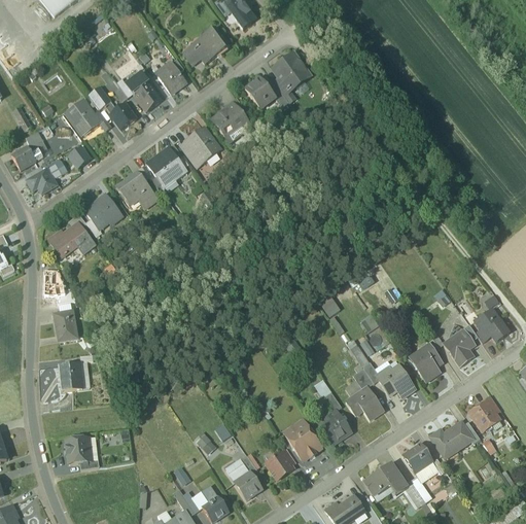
[(41,0),(55,16),(75,0),(41,0)]
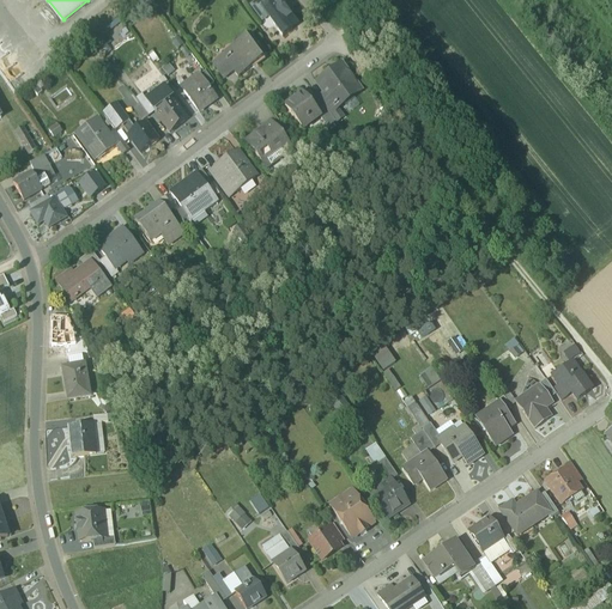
[(256,0),(254,2),(255,4),(254,7),(262,17),(265,17),(270,13),(264,6),(262,5),(266,2),(264,0),(256,0)]
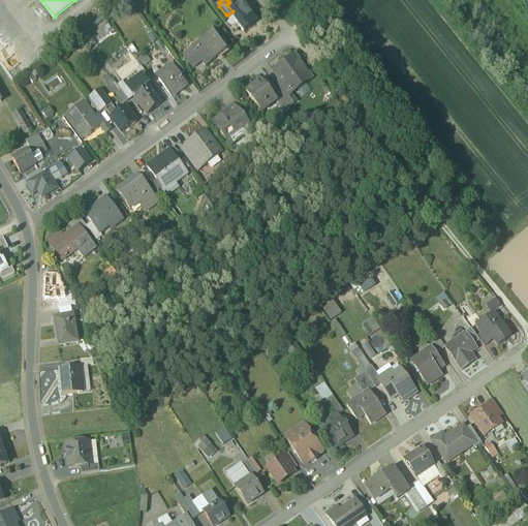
[(231,0),(229,2),(226,4),(227,5),(233,11),(245,28),(245,29),(253,23),(253,22),(251,19),(255,16),(248,7),(252,4),(251,4),(248,0),(231,0)]
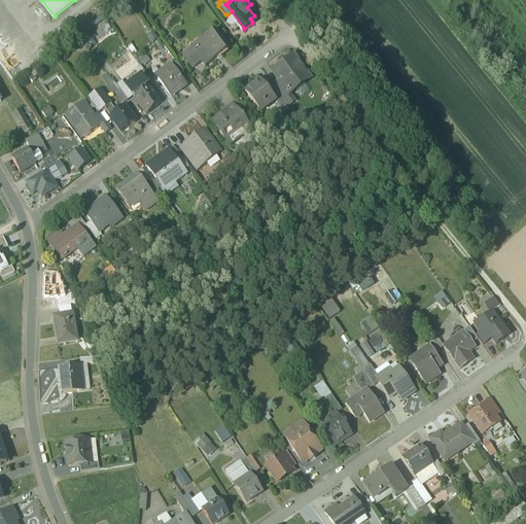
[(97,29),(109,21),(104,12),(92,21),(97,29)]
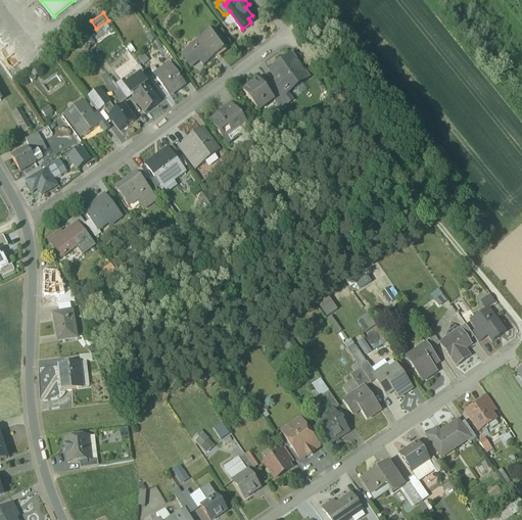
[(216,28),(183,52),(192,64),(200,58),(204,63),(228,45),(216,28)]
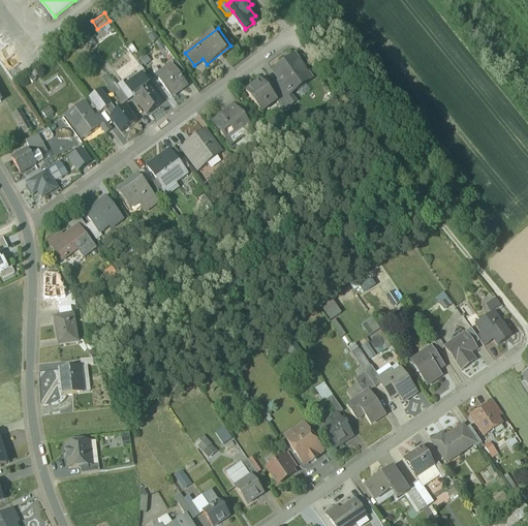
[(296,54),(274,69),(280,79),(290,93),(291,92),(289,90),(300,83),(301,85),(302,85),(301,83),(310,75),(312,78),(312,76),(296,54)]
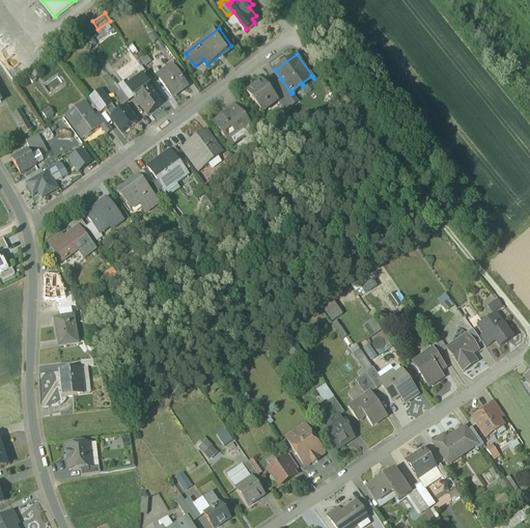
[(143,65),(137,57),(131,62),(137,71),(143,65)]
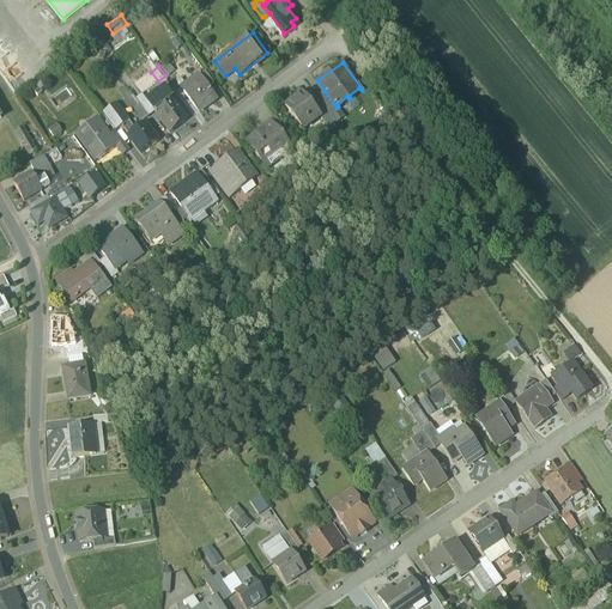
[(206,69),(200,74),(204,79),(204,78),(208,85),(214,81),(206,69)]
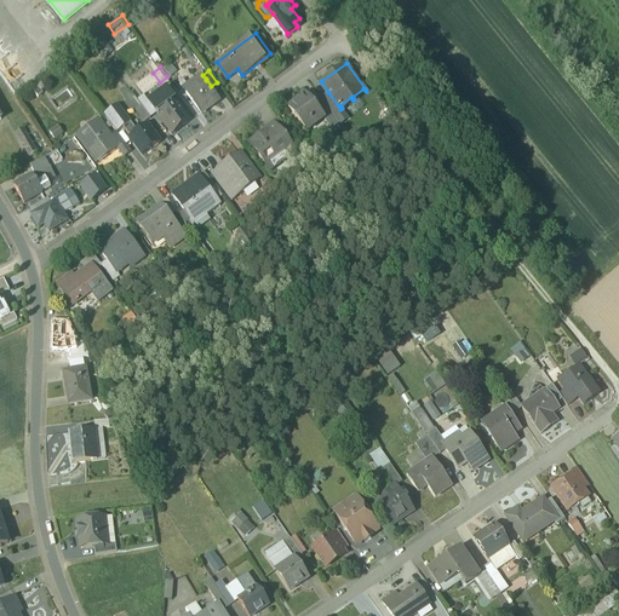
[(211,86),(206,79),(206,80),(196,87),(193,82),(184,88),(201,111),(210,105),(208,104),(218,97),(211,86)]
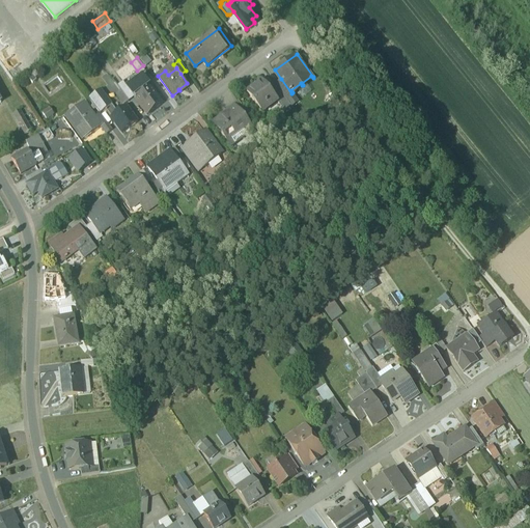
[(262,78),(247,89),(261,108),(276,98),(271,89),(262,78)]
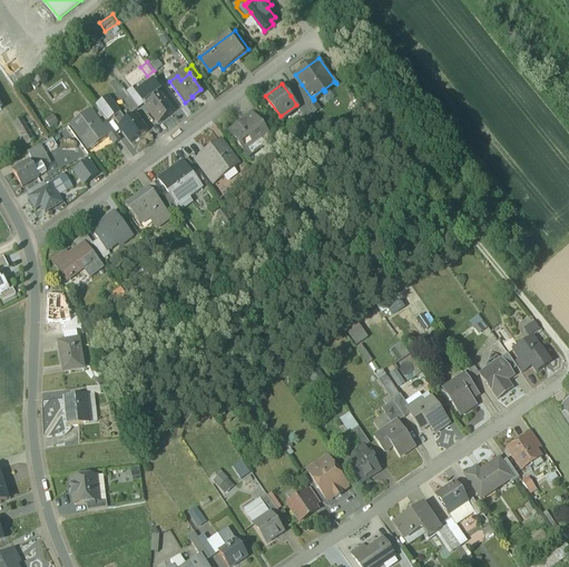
[(313,100),(302,85),(296,89),(297,91),(307,104),(313,100)]
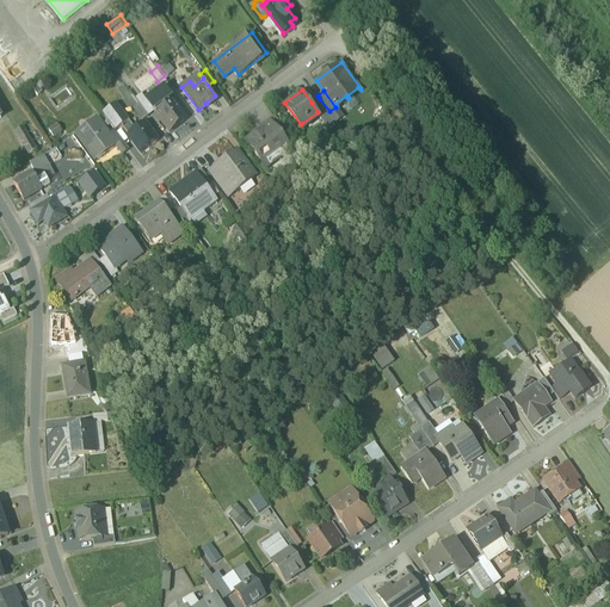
[(166,93),(152,104),(155,110),(156,112),(172,101),(166,93)]
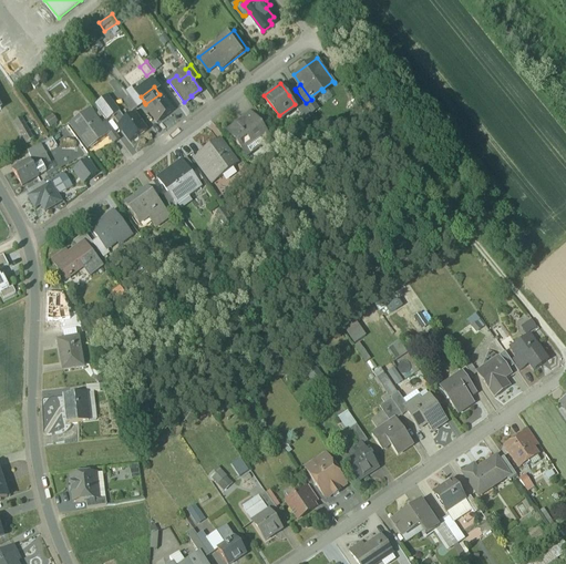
[(296,91),(289,95),(295,104),(297,106),(298,109),(306,103),(296,91)]
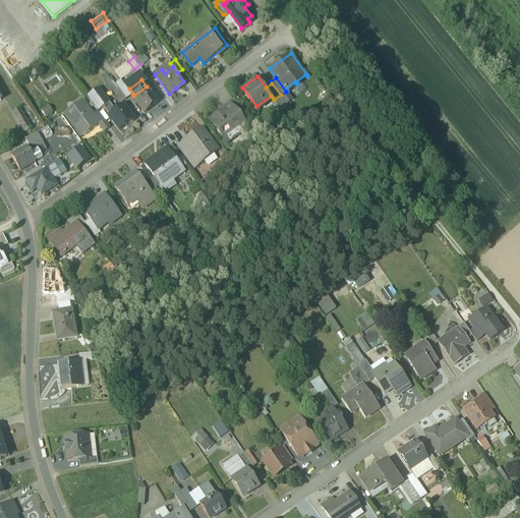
[(147,87),(133,96),(145,111),(160,100),(149,84),(147,87)]
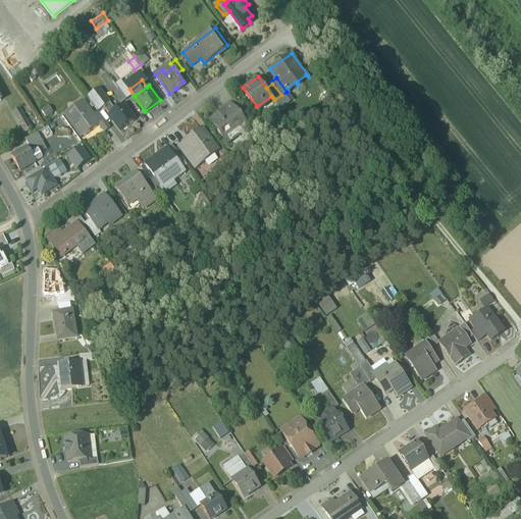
[(107,98),(99,87),(88,95),(99,110),(104,106),(101,102),(107,98)]
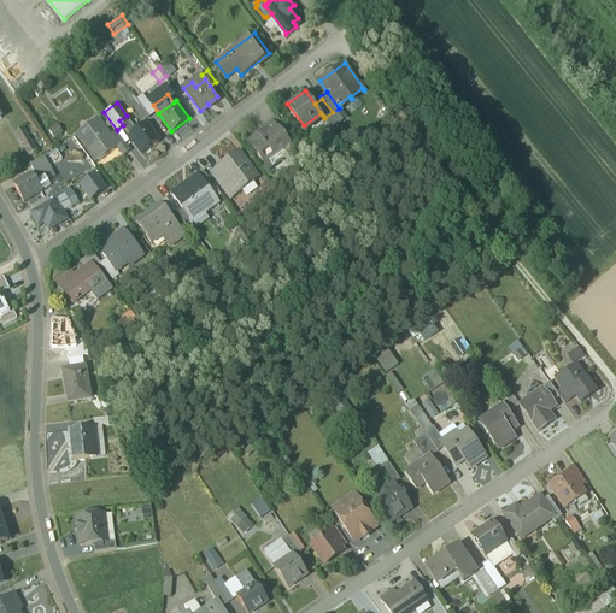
[(151,102),(145,107),(151,116),(157,111),(153,105),(151,102)]
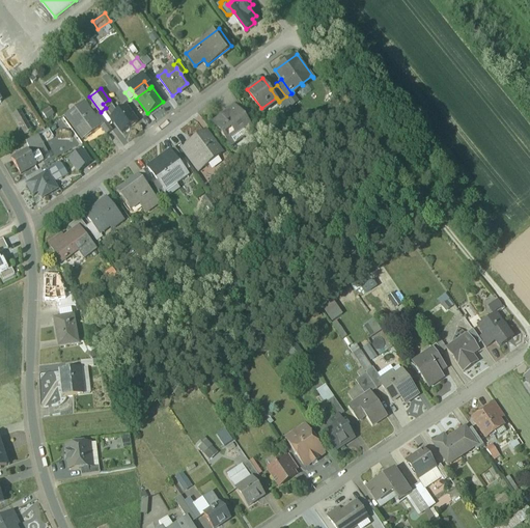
[(122,90),(117,93),(124,104),(130,100),(124,92),(122,90)]
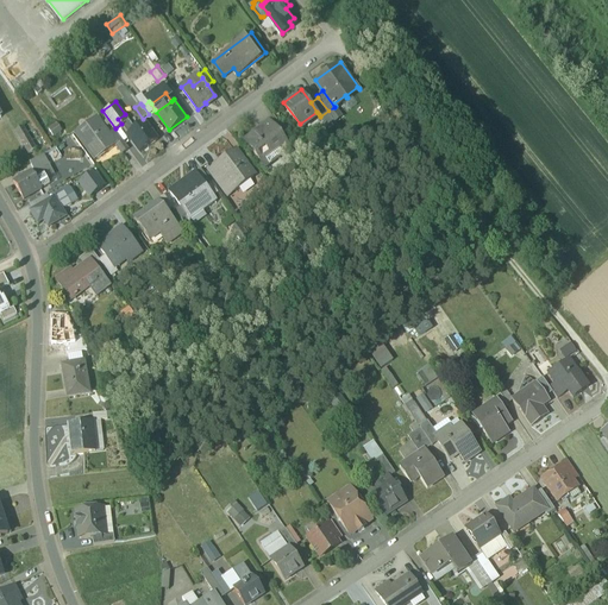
[(274,113),(261,124),(263,127),(269,134),(277,128),(280,132),(286,128),(274,113)]
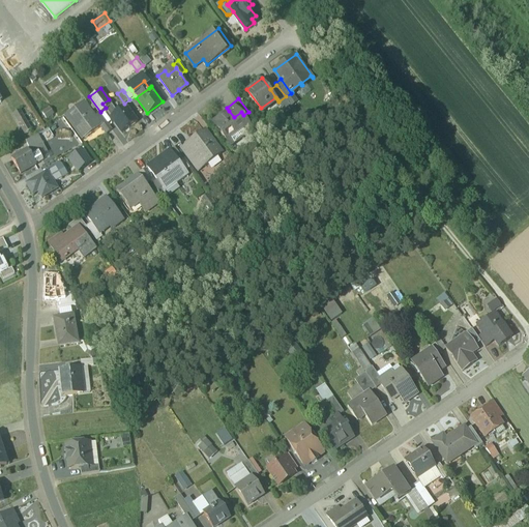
[(118,112),(109,99),(103,104),(106,108),(112,116),(118,112)]
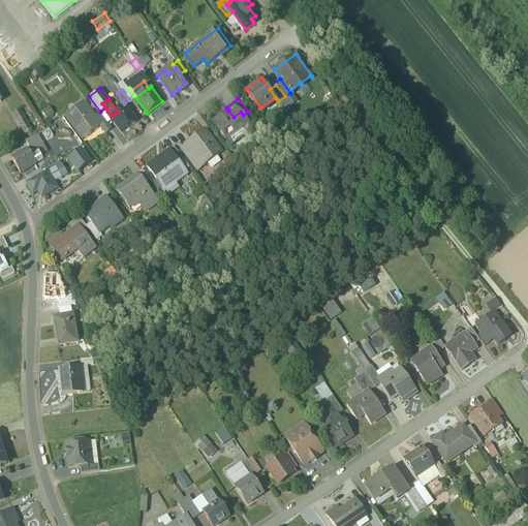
[(100,122),(85,101),(68,114),(80,128),(78,129),(85,138),(101,126),(102,125),(100,122)]
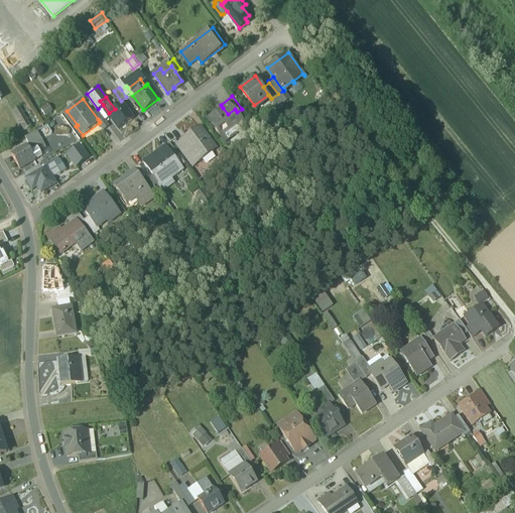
[(109,113),(108,113),(119,128),(134,117),(123,103),(115,109),(109,113)]
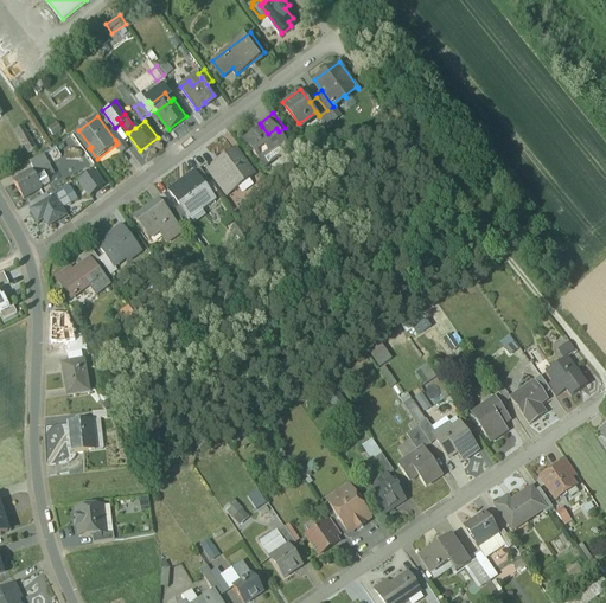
[(36,145),(25,127),(19,130),(30,148),(36,145)]
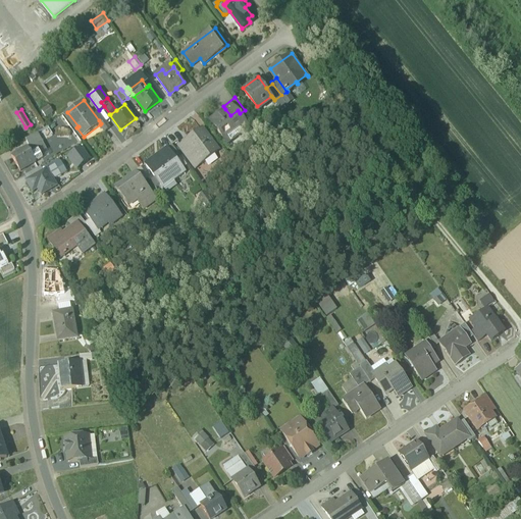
[(230,115),(225,109),(219,114),(218,113),(211,119),(226,141),(241,130),(244,134),(251,130),(240,113),(238,110),(230,115)]
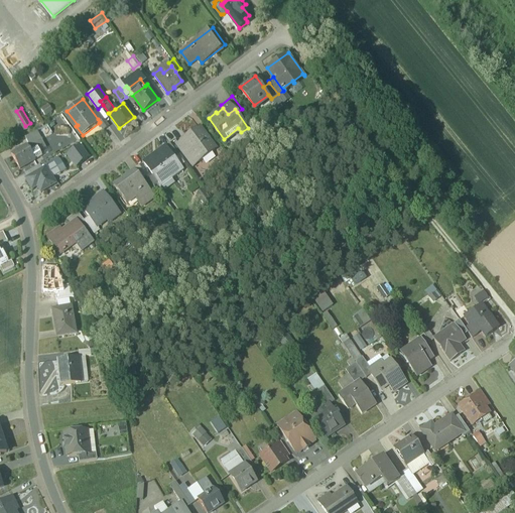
[(102,115),(98,119),(100,122),(99,123),(104,129),(110,125),(102,115)]
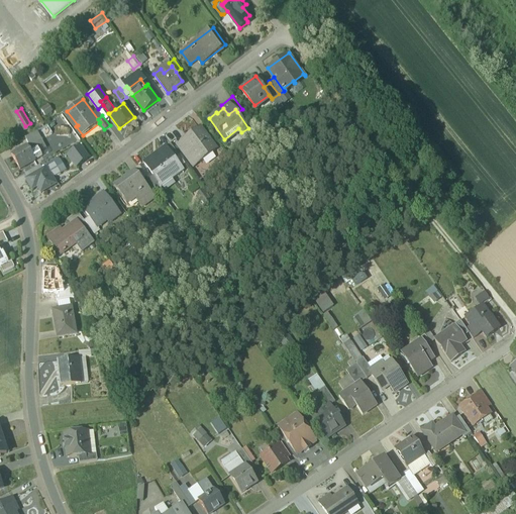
[(216,148),(200,127),(184,138),(187,142),(186,142),(200,161),(216,148)]
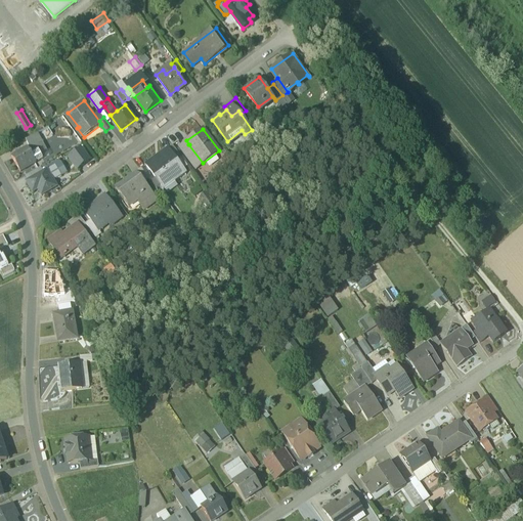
[(38,132),(26,138),(30,145),(30,146),(35,143),(36,143),(42,139),(38,132)]
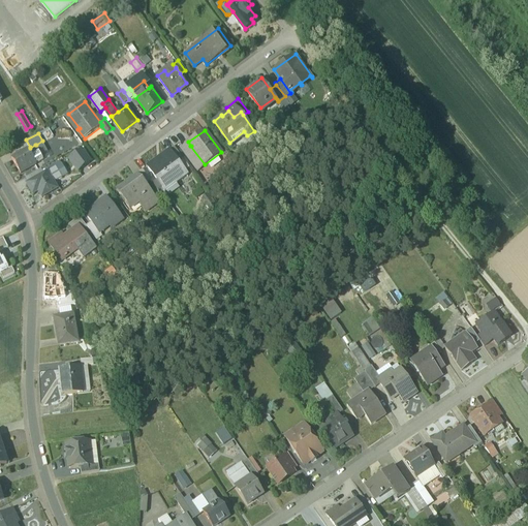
[(36,145),(35,145),(39,151),(40,153),(48,149),(42,141),(36,145)]
